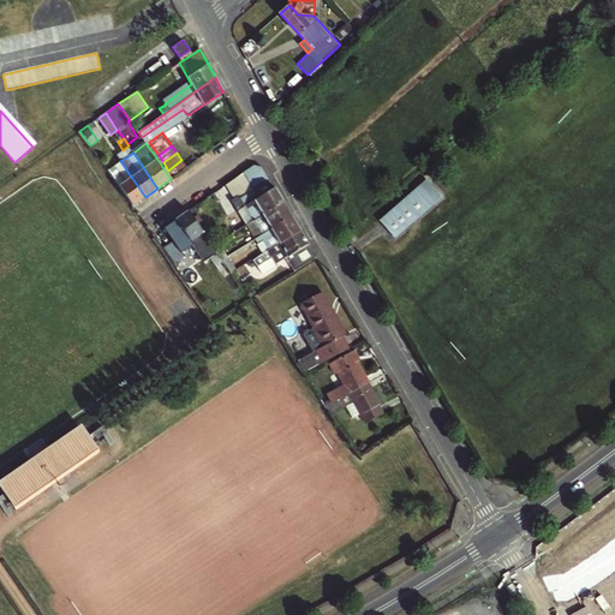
[(133,206),(145,197),(120,161),(114,166),(109,159),(103,163),(133,206)]
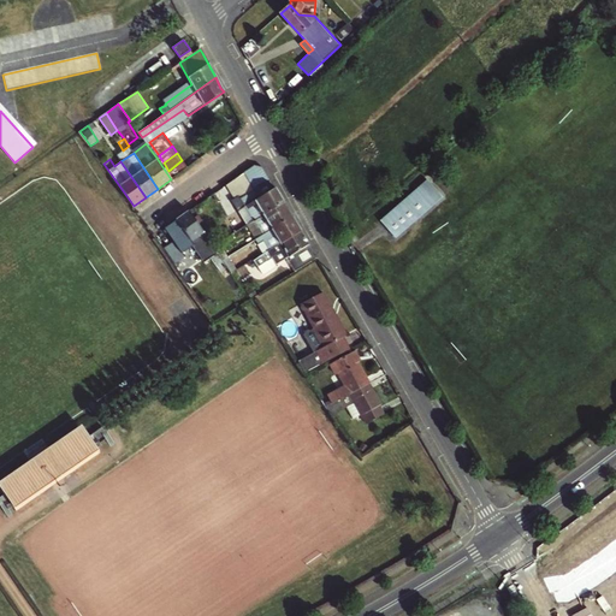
[(182,160),(169,171),(173,177),(188,169),(182,160)]
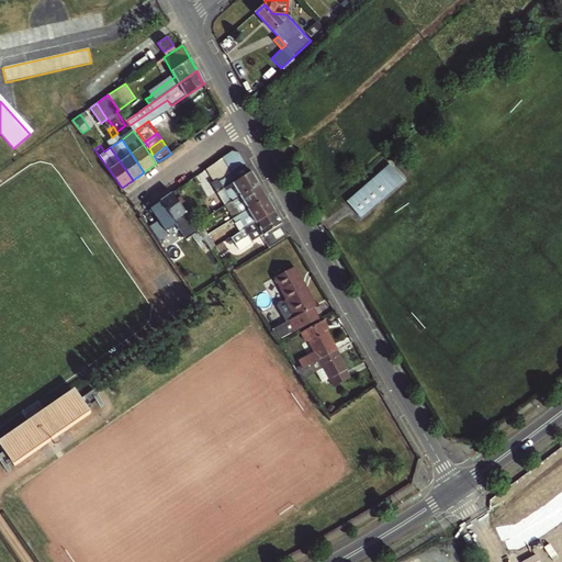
[(222,157),(232,173),(247,165),(239,153),(232,150),(222,157)]
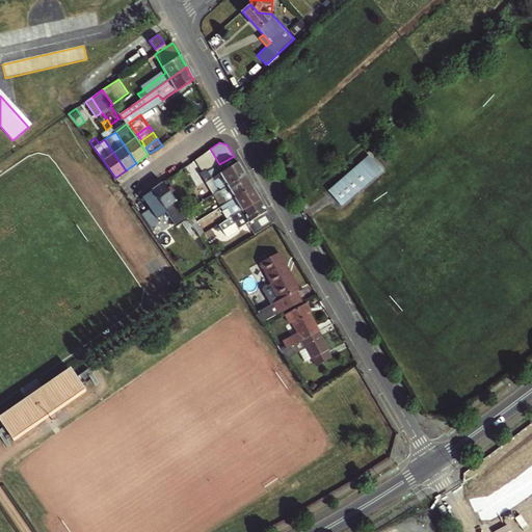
[(375,150),(336,186),(347,198),(387,163),(375,150)]
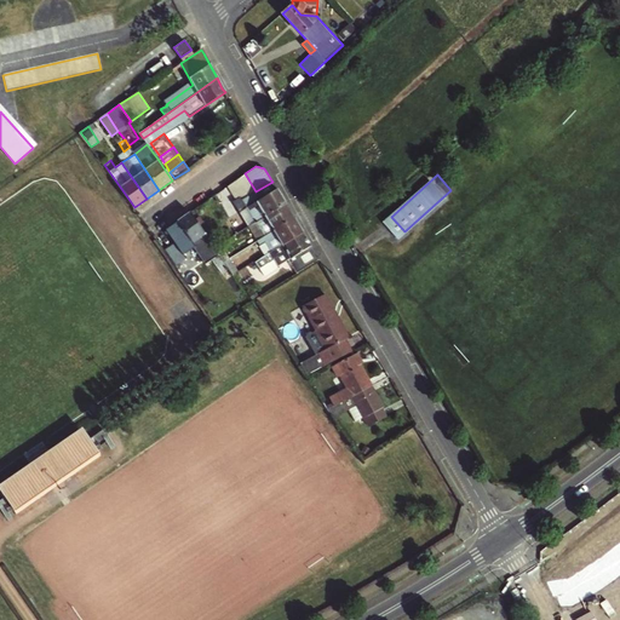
[(240,212),(248,227),(286,204),(273,182),(256,191),(241,200),(246,208),(240,212)]
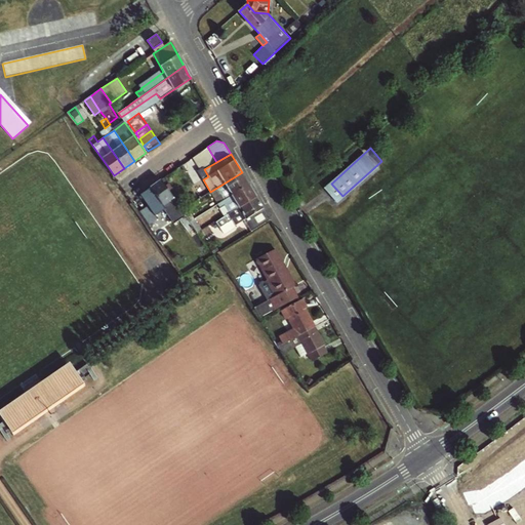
[(242,172),(210,192),(217,204),(249,185),(242,172)]
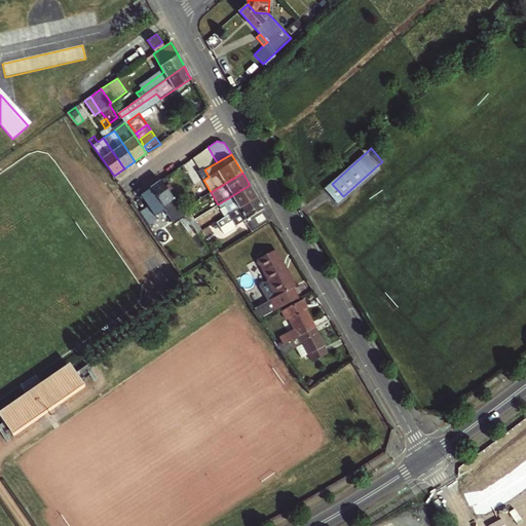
[(190,222),(182,211),(161,181),(150,188),(154,194),(144,201),(155,218),(165,211),(172,218),(177,215),(188,231),(194,227),(190,222)]
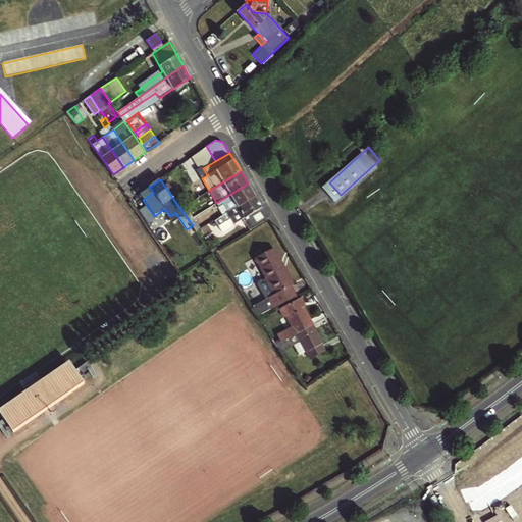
[(248,184),(216,203),(219,210),(233,201),(238,207),(255,196),(248,184)]
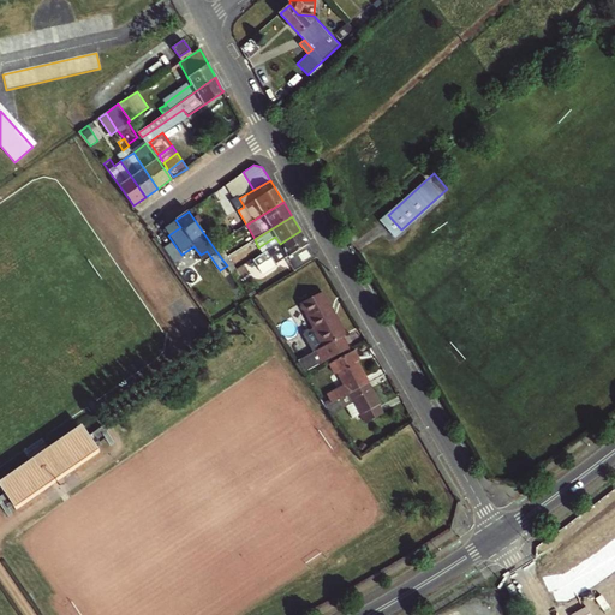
[(280,244),(258,257),(263,264),(272,260),(275,264),(294,254),(300,264),(316,256),(309,245),(300,231),(280,244)]
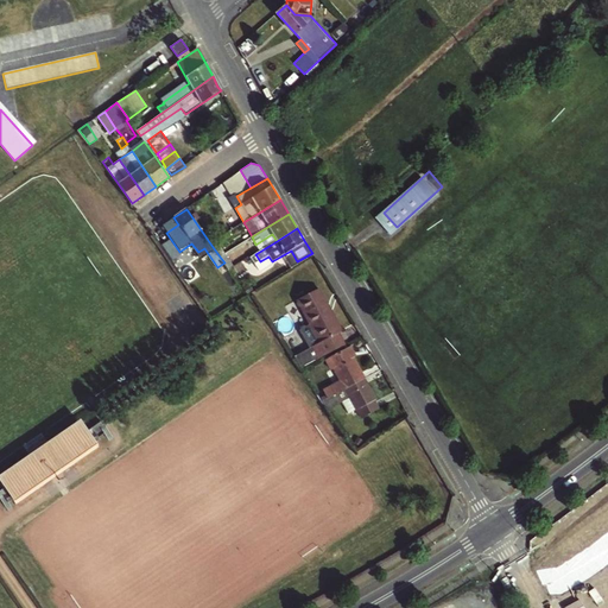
[(225,254),(215,240),(210,244),(220,257),(225,254)]
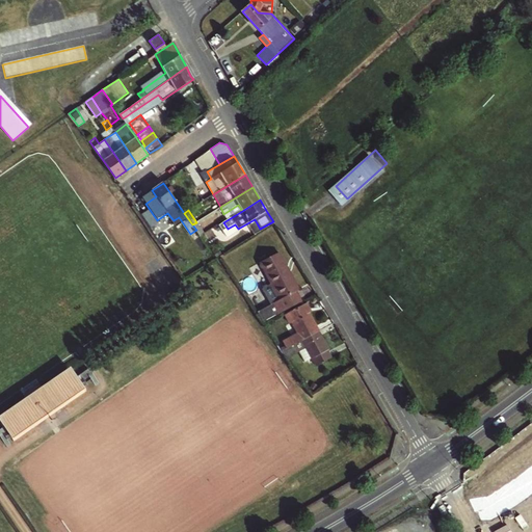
[(205,234),(196,222),(192,224),(196,230),(201,236),(205,234)]
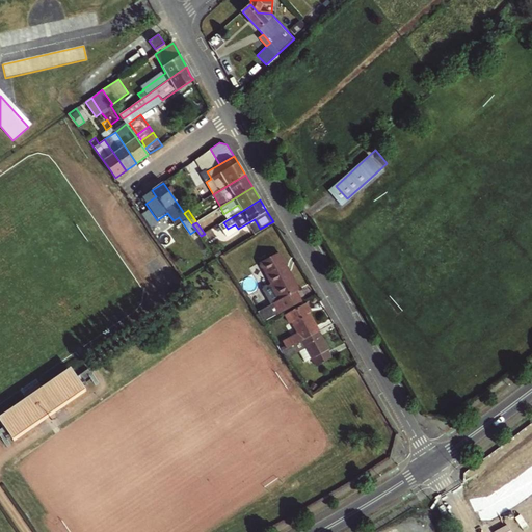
[(270,282),(288,272),(290,271),(280,253),(261,263),(270,282)]
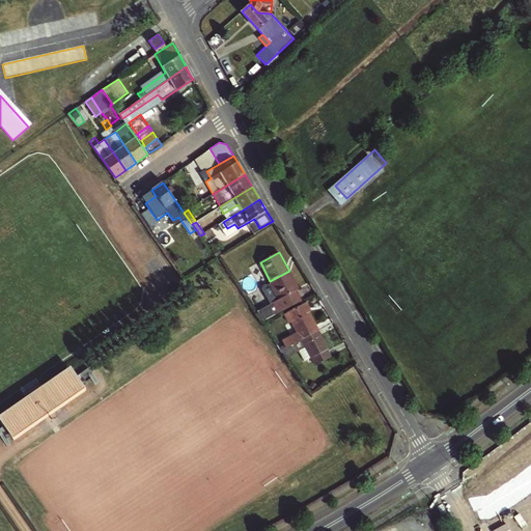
[(270,281),(285,309),(302,301),(297,292),(298,292),(287,272),(270,281)]
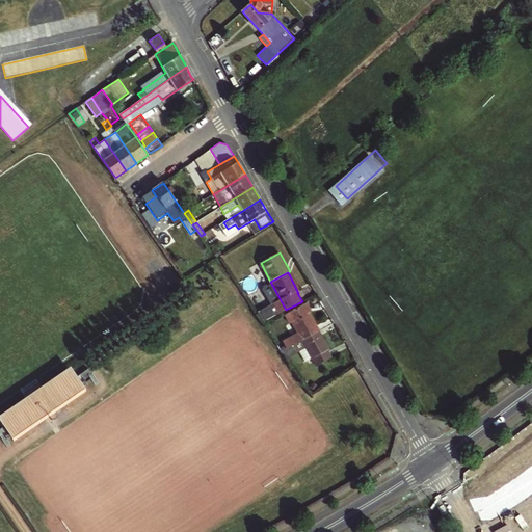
[(292,322),(308,313),(310,312),(304,302),(284,314),(289,324),(293,322),(292,322)]
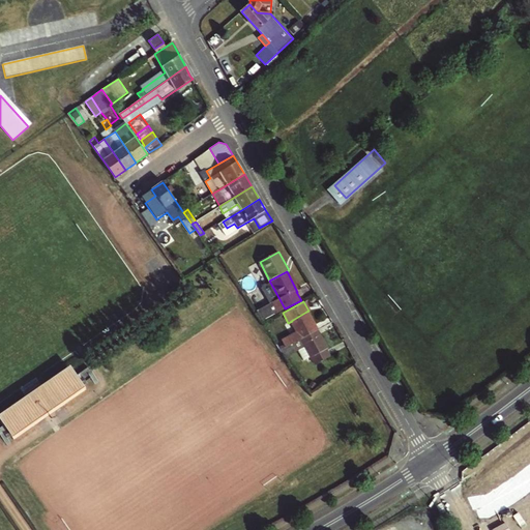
[(317,330),(306,312),(291,321),(292,321),(292,322),(297,331),(282,340),(285,347),(317,330)]
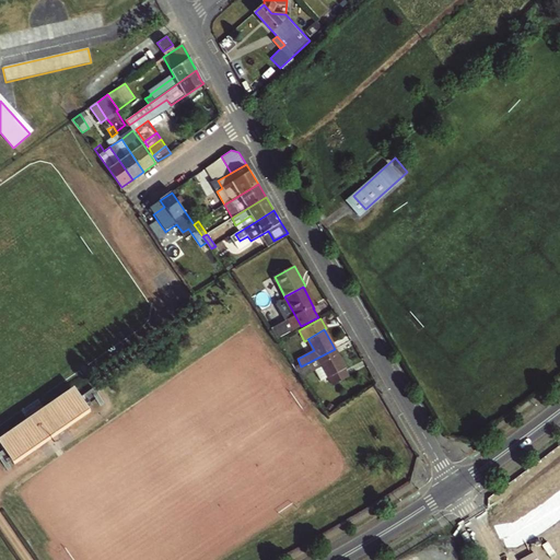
[(346,369),(335,349),(301,366),(295,370),(302,377),(314,372),(319,383),(327,378),(331,387),(348,378),(343,370),(346,369)]
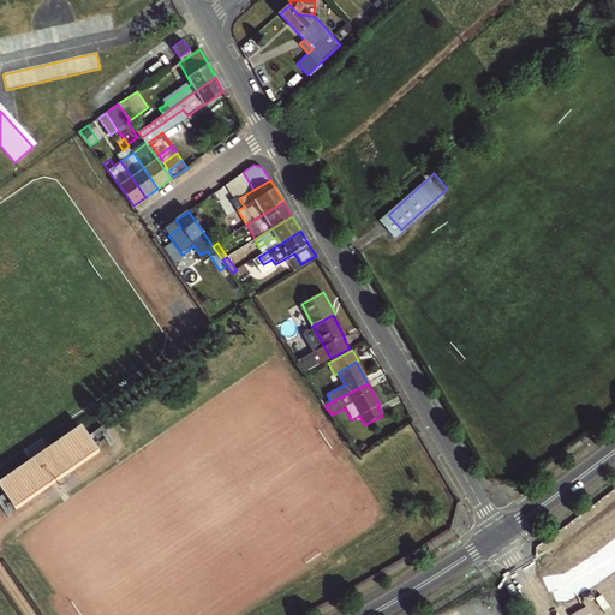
[(81,435),(89,429),(83,422),(0,479),(0,482),(4,487),(46,459),(81,435)]
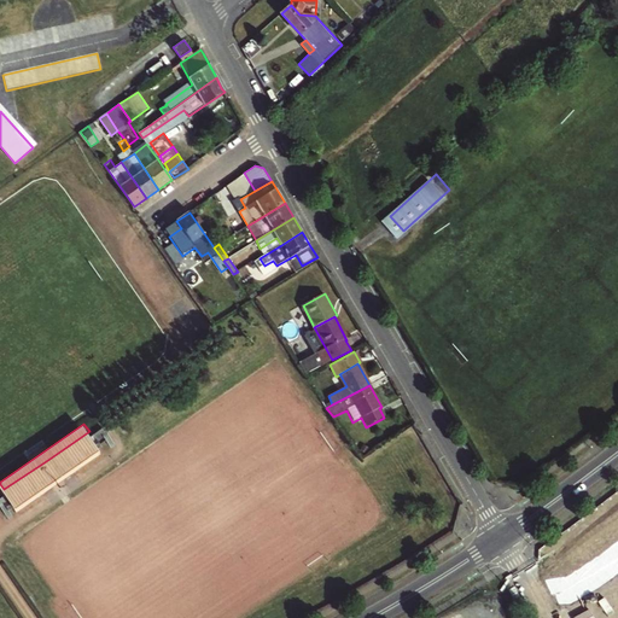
[(89,432),(89,431),(81,437),(46,461),(4,489),(17,508),(101,449),(97,443),(101,441),(100,438),(110,432),(104,424),(89,432)]
